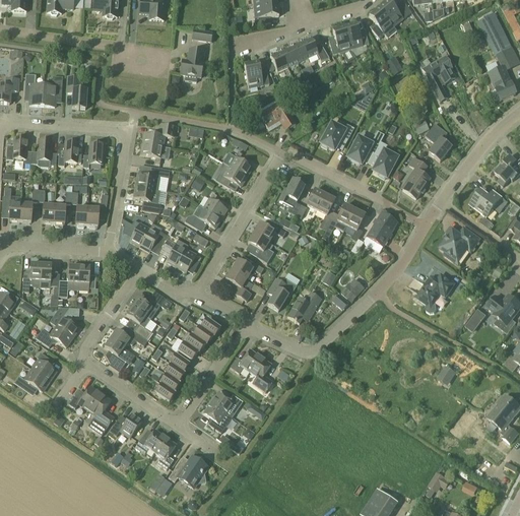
[(2,0),(2,2),(12,3),(12,8),(26,9),(26,0),(2,0)]
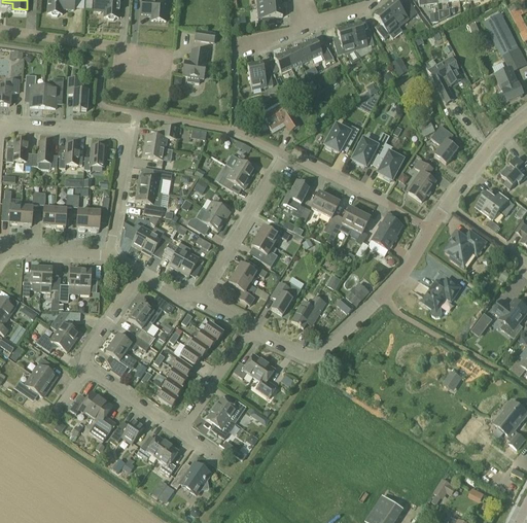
[(48,0),(47,11),(51,11),(53,14),(58,14),(59,11),(63,12),(63,6),(74,7),(74,0),(48,0)]
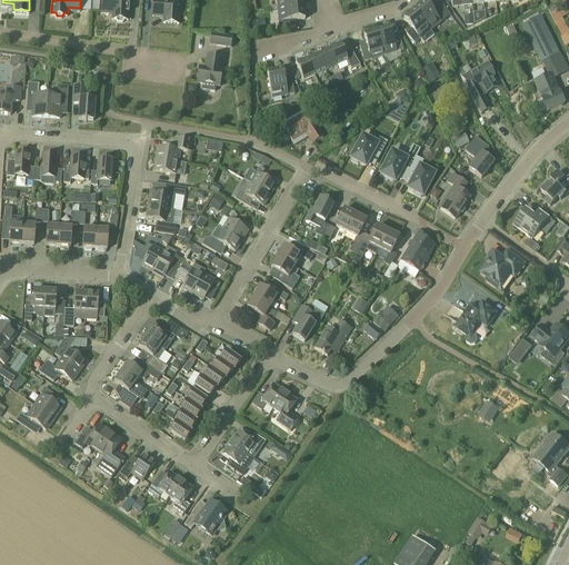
[(125,17),(129,17),(129,0),(102,0),(102,10),(112,10),(112,16),(117,16),(118,19),(122,20),(125,17)]
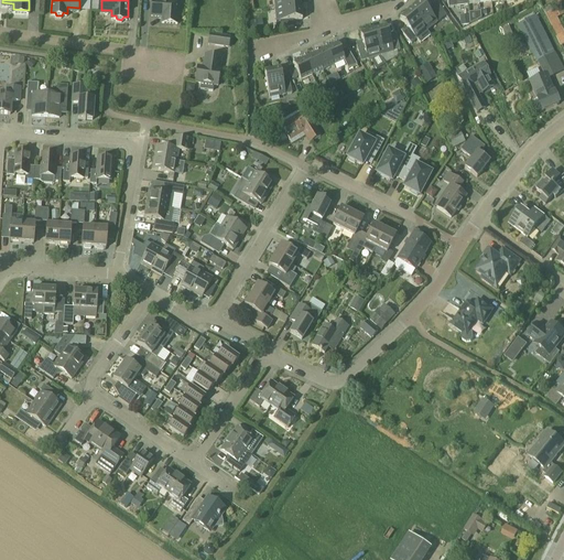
[(152,0),(151,12),(159,13),(162,17),(162,19),(177,20),(180,0),(152,0)]
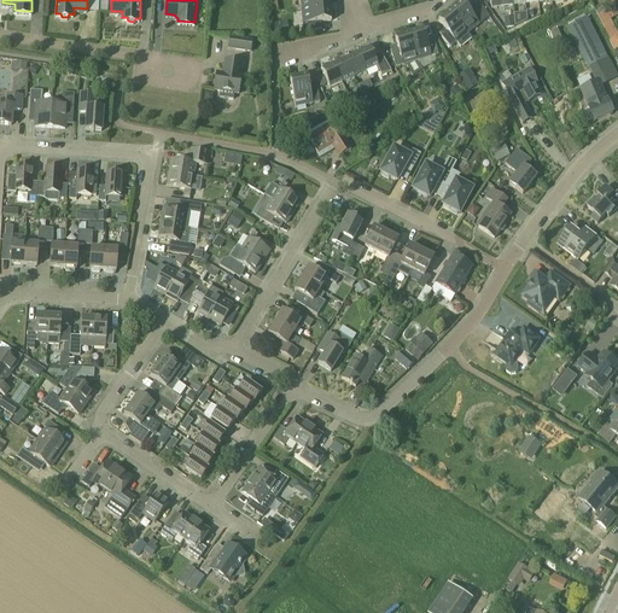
[(459,0),(450,6),(468,30),(489,12),(481,1),(470,10),(462,0),(459,0)]
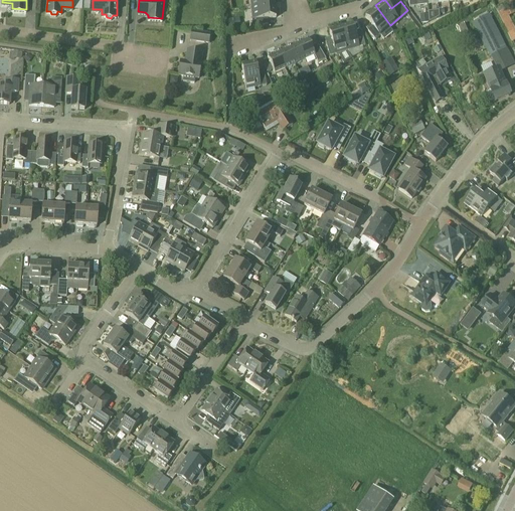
[(275,2),(251,4),(253,22),(266,21),(265,15),(276,14),(275,2)]
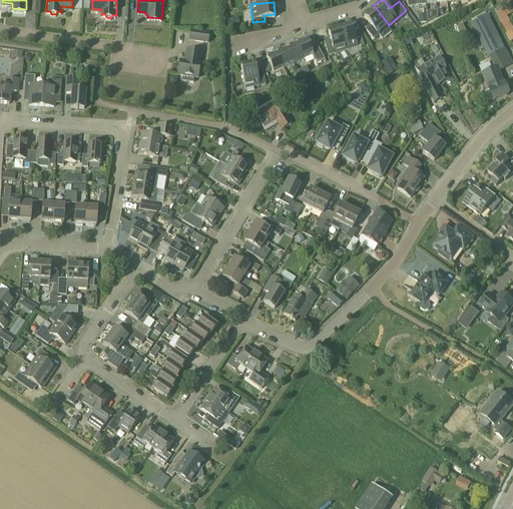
[(388,25),(389,25),(374,5),(364,14),(372,23),(367,27),(374,36),(379,32),(382,36),(391,29),(388,25)]
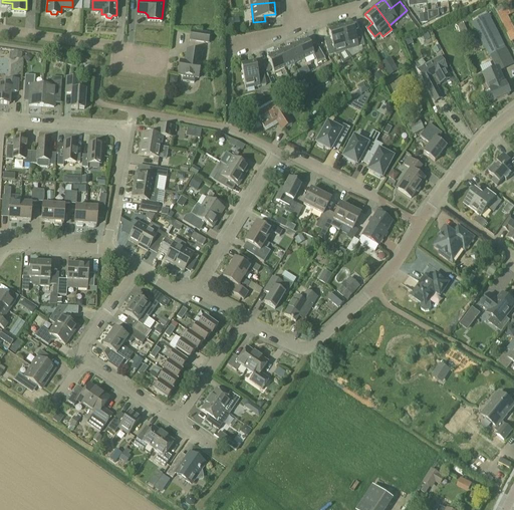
[(504,6),(498,9),(503,20),(510,17),(504,6)]
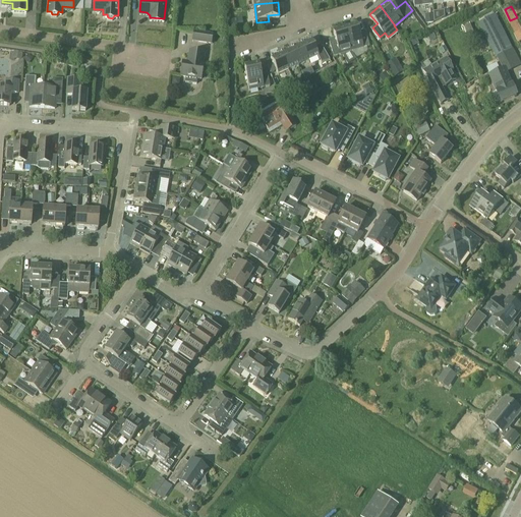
[(433,10),(425,11),(426,19),(435,18),(433,10)]
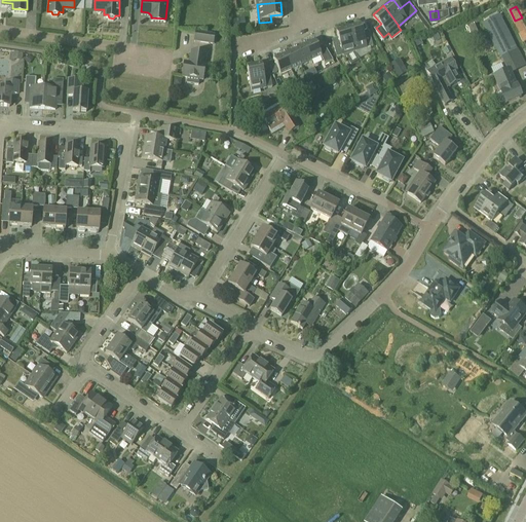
[(236,15),(228,16),(229,27),(236,26),(236,15)]
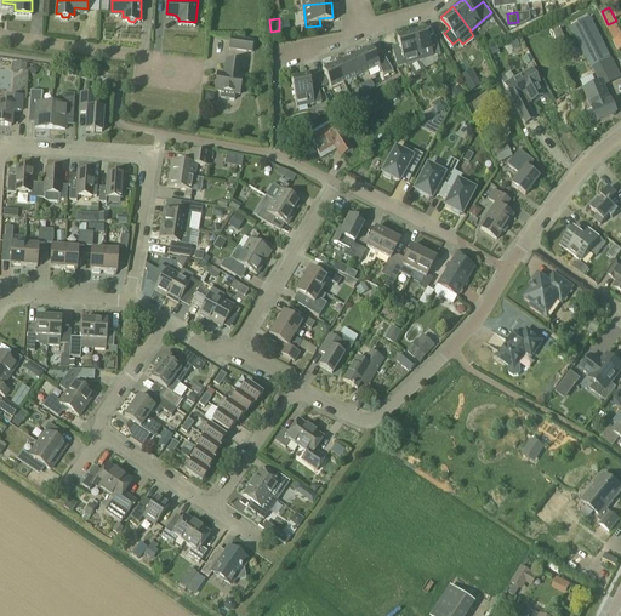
[(426,24),(411,29),(420,57),(442,51),(438,36),(429,39),(426,24)]
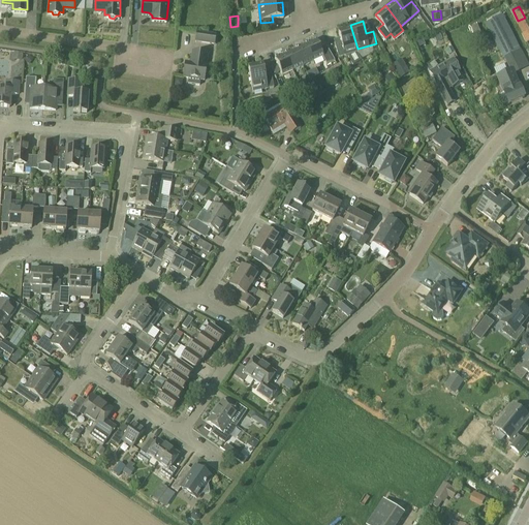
[(506,21),(491,29),(510,66),(496,72),(497,74),(503,89),(507,100),(524,93),(519,82),(514,69),(527,61),(520,45),(519,45),(506,21)]
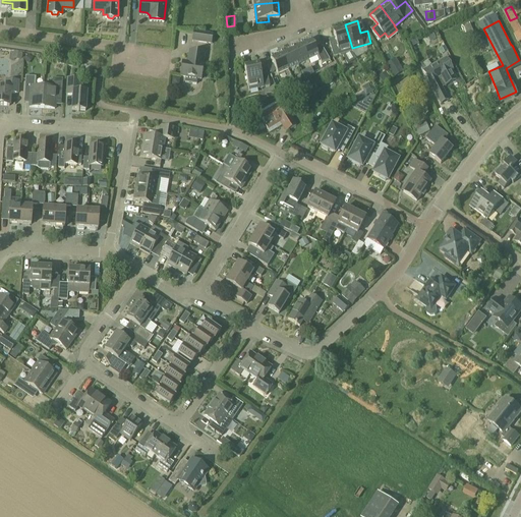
[(336,38),(330,40),(334,54),(342,51),(347,60),(355,55),(351,49),(352,48),(345,25),(333,29),(336,38)]
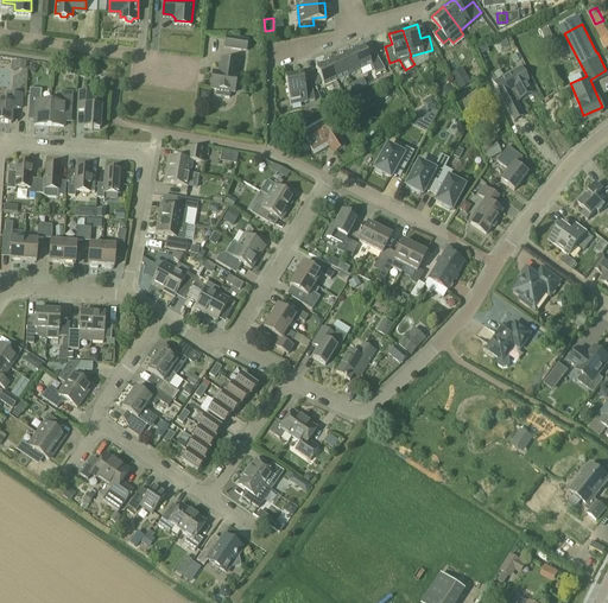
[(226,35),(225,43),(247,46),(248,38),(226,35)]
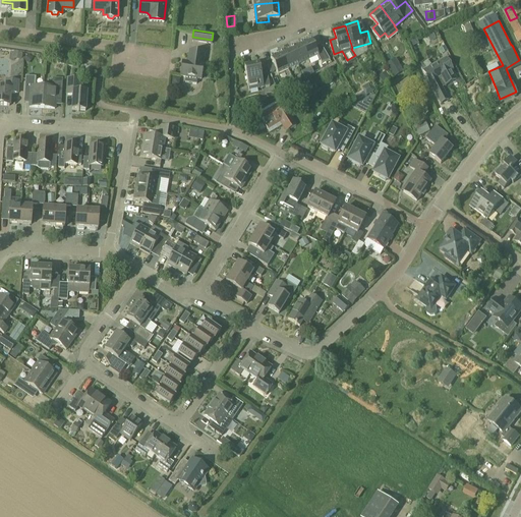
[(431,30),(425,33),(429,39),(435,36),(431,30)]
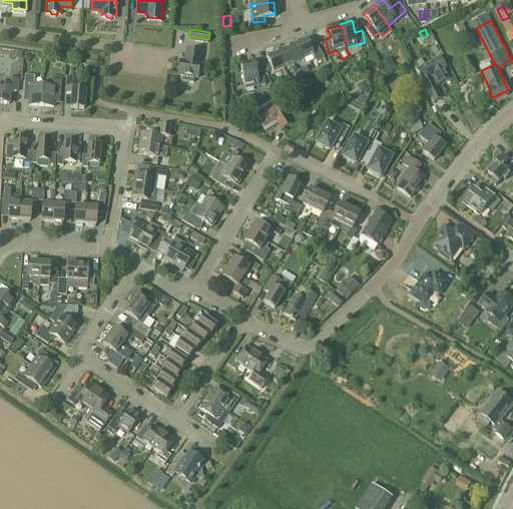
[(412,40),(410,34),(403,38),(405,43),(412,40)]
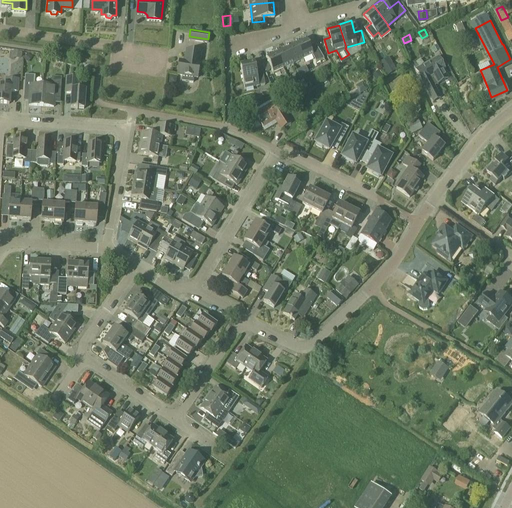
[(307,35),(296,39),(304,56),(313,51),(317,59),(325,55),(316,39),(310,42),(307,35)]
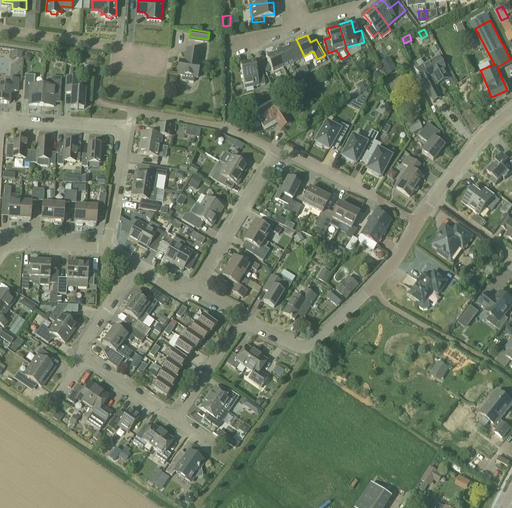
[(296,39),(287,44),(294,60),(304,56),(296,39)]
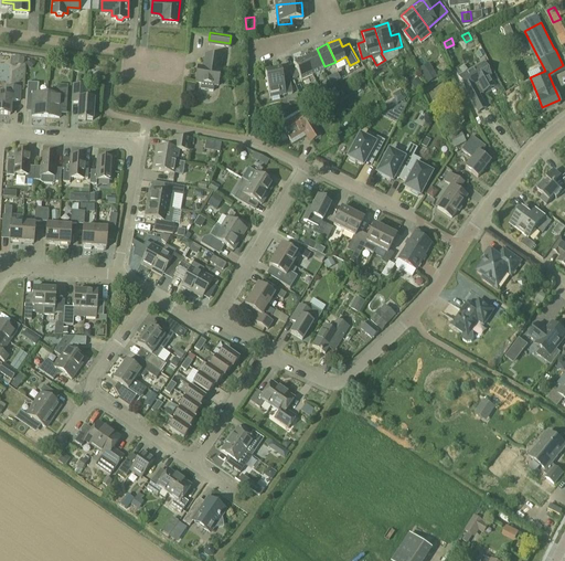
[(317,49),(306,53),(313,72),(324,66),(317,49)]
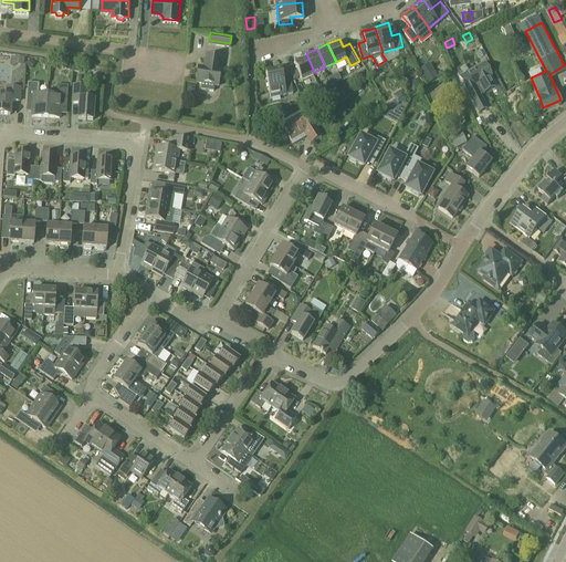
[(219,82),(221,66),(220,66),(222,53),(207,51),(205,64),(199,63),(197,79),(202,80),(202,85),(213,87),(215,82),(219,82)]
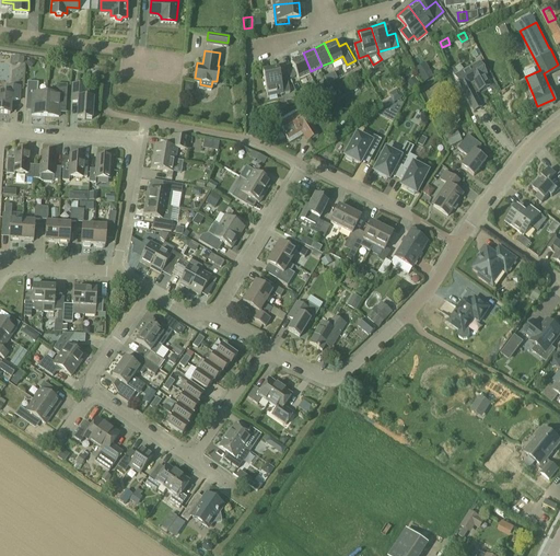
[(300,76),(311,71),(303,53),(292,58),(300,76)]
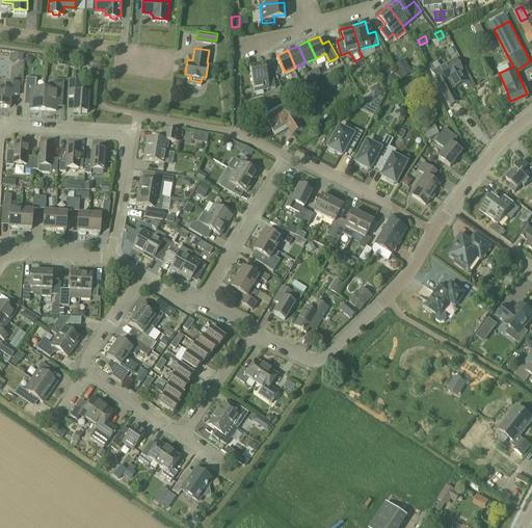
[(29,51),(24,57),(29,61),(33,55),(29,51)]
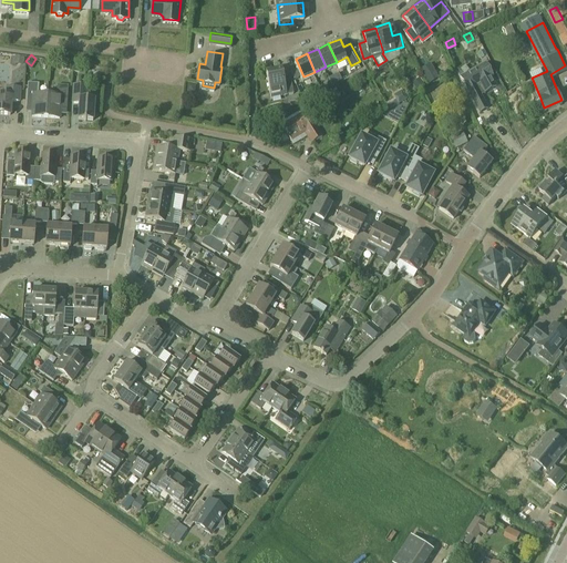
[(434,67),(431,61),(421,69),(429,82),(440,75),(434,67)]
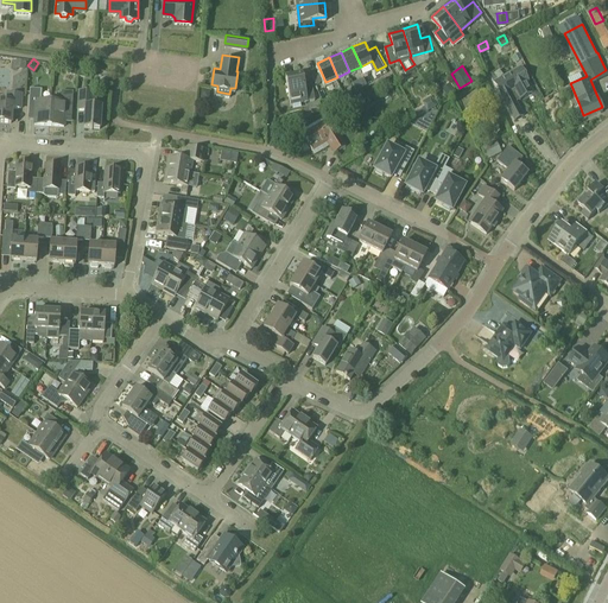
[(502,78),(495,82),(506,102),(514,118),(523,113),(514,97),(532,89),(532,88),(527,78),(529,78),(527,76),(521,65),(518,68),(518,67),(517,65),(500,74),(501,75),(502,78)]
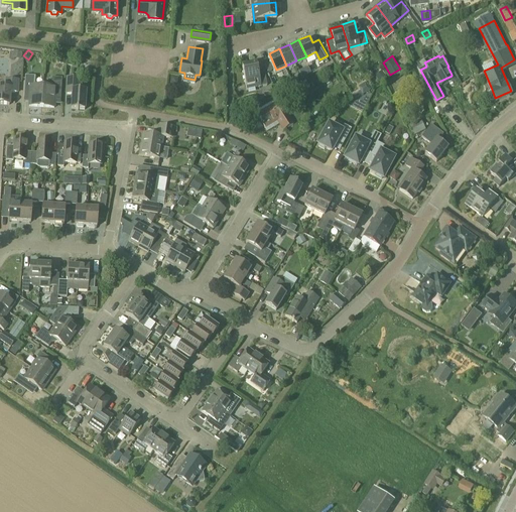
[(266,70),(259,71),(257,59),(243,61),(248,86),(268,82),(266,70)]
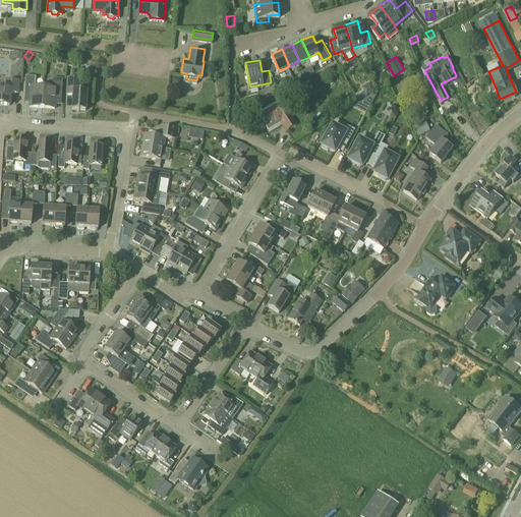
[(391,76),(386,69),(379,74),(385,81),(391,76)]
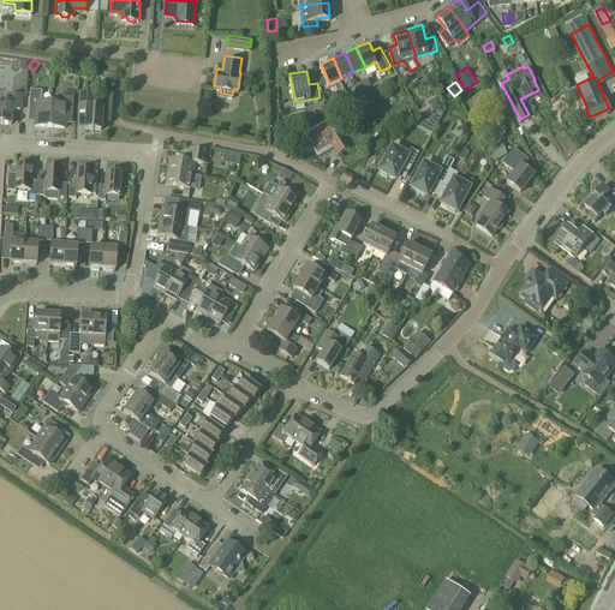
[(29,106),(36,106),(35,123),(49,124),(52,99),(42,99),(42,87),(30,85),(29,106)]
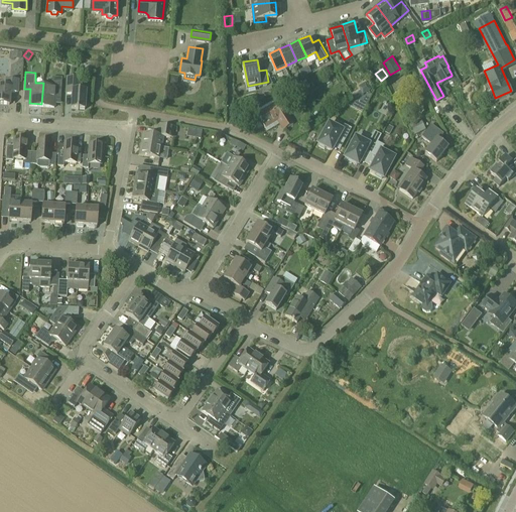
[(43,83),(41,104),(53,105),(54,91),(61,91),(62,75),(51,74),(51,84),(43,83)]
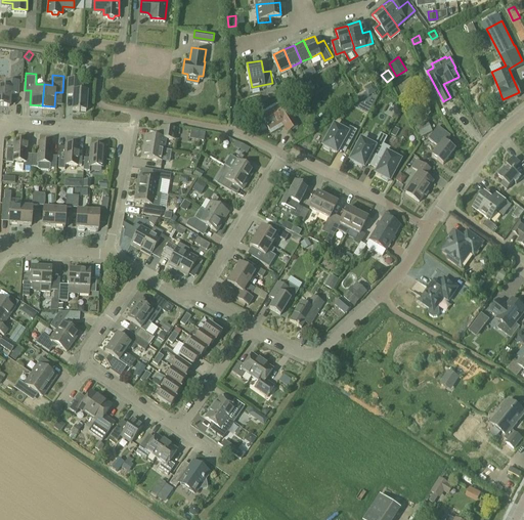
[(67,92),(74,93),(73,107),(86,107),(87,89),(81,88),(81,76),(68,75),(67,92)]
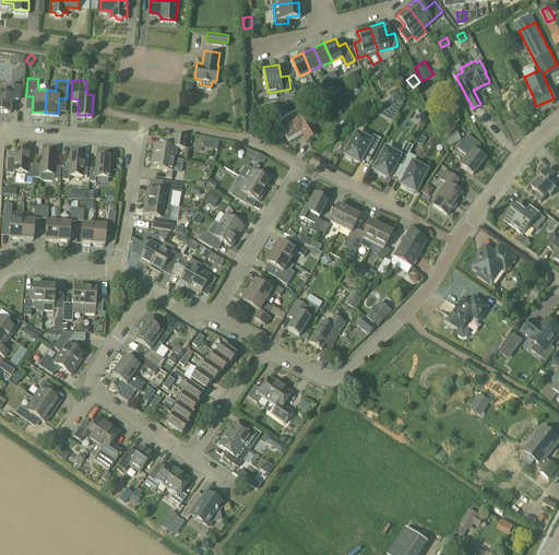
[(6,82),(4,89),(0,87),(0,108),(10,110),(11,96),(20,97),(21,83),(6,82)]
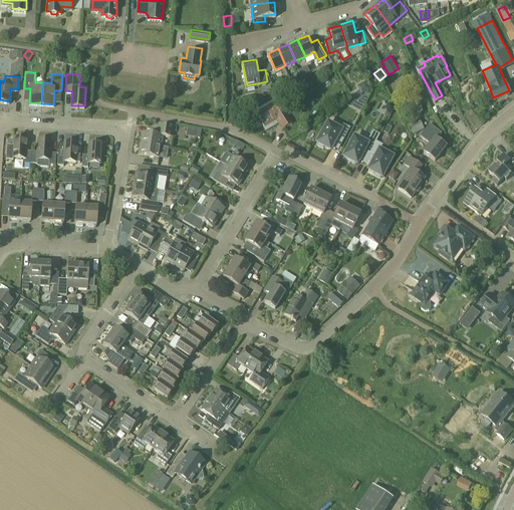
[(285,77),(273,83),(276,90),(288,84),(285,77)]
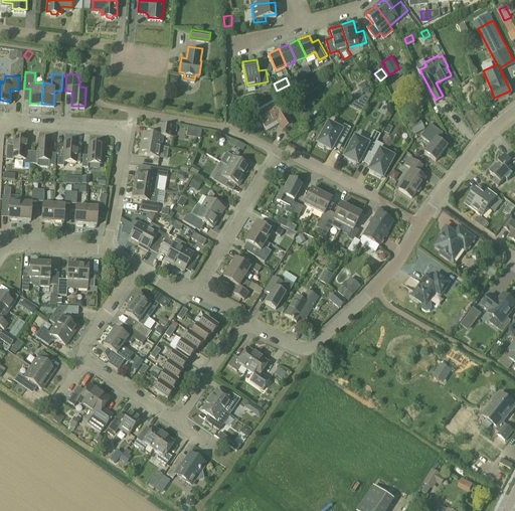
[(302,78),(288,88),(290,92),(295,89),(298,92),(307,86),(302,78)]
